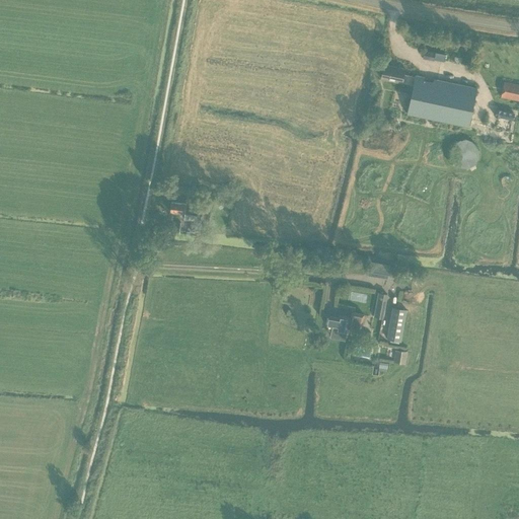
[(423,59),(445,62),(446,54),(424,51),(423,59)]
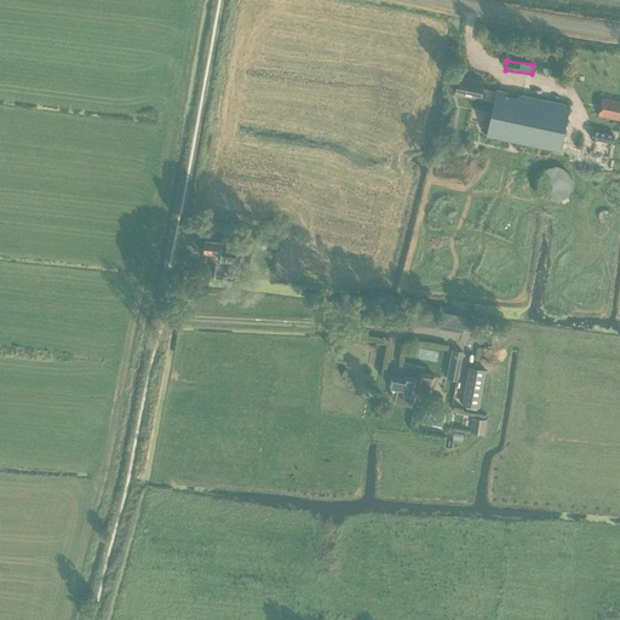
[(484,81),(458,76),(455,93),(481,99),(481,98),(494,101),(487,136),(560,151),(569,105),(497,90),(497,92),(482,89),(484,81)]
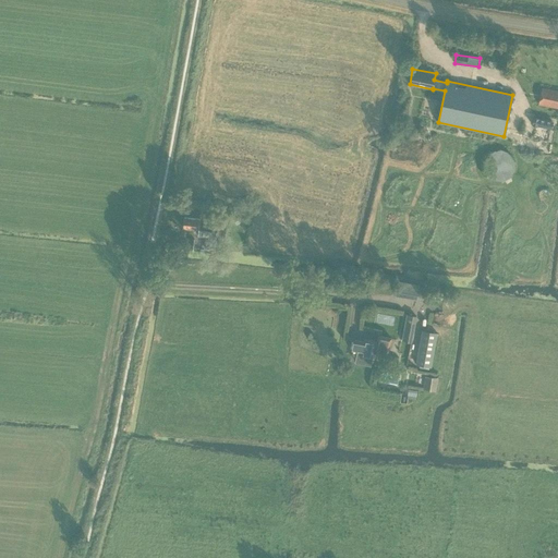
[(557,92),(542,89),(540,105),(557,108),(557,92)]
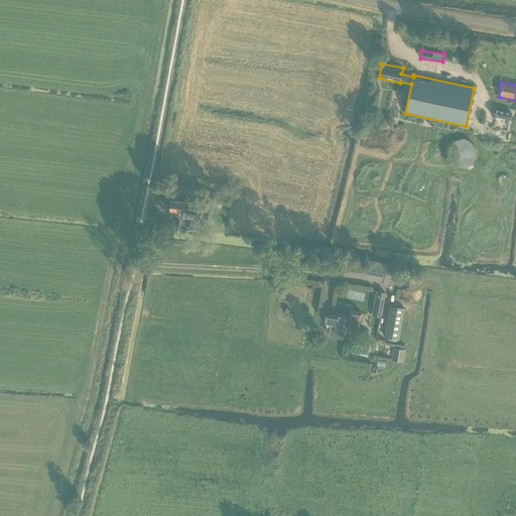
[(456,140),(449,146),(448,154),(450,161),(458,165),(465,166),(472,162),(476,155),(475,147),(470,141),(463,139),(456,140)]
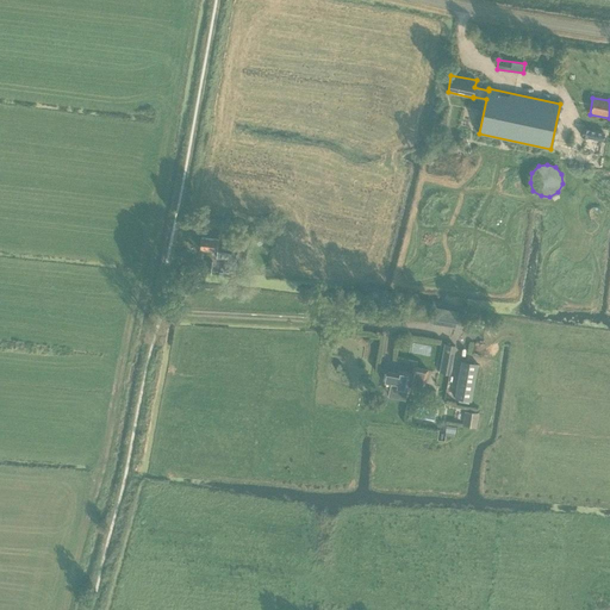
[(217,257),(236,260),(238,238),(219,236),(219,240),(201,237),(199,251),(217,253),(217,257)]
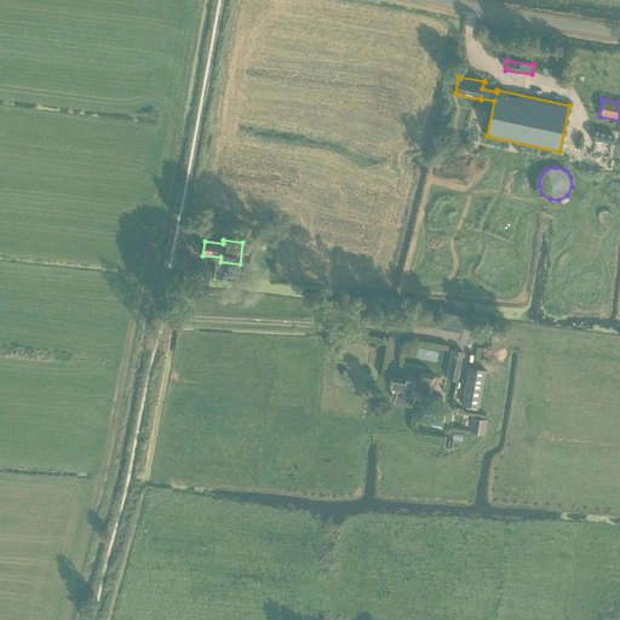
[(214,277),(216,265),(199,263),(197,276),(214,277)]
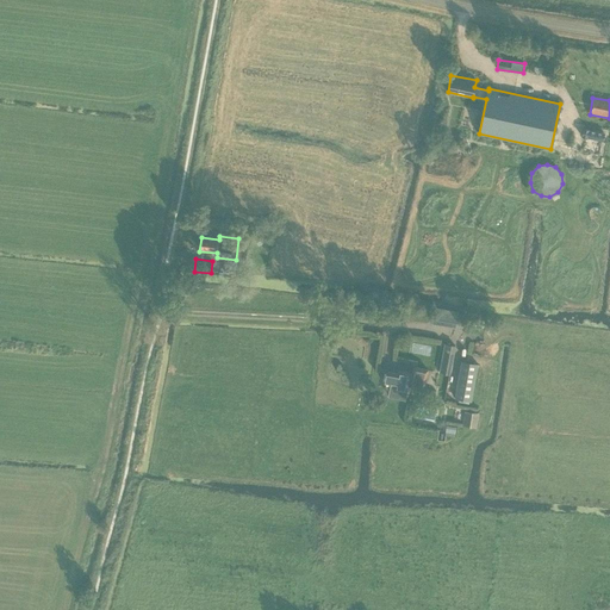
[(468,313),(459,313),(459,311),(434,306),(431,322),(456,327),(456,325),(466,327),(468,313)]
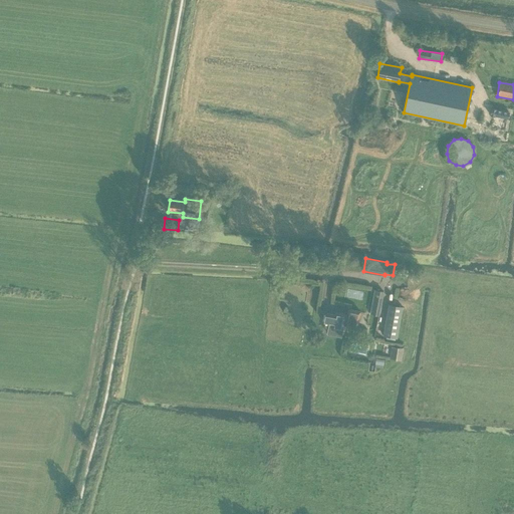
[(370,313),(379,315),(383,291),(374,289),(370,313)]
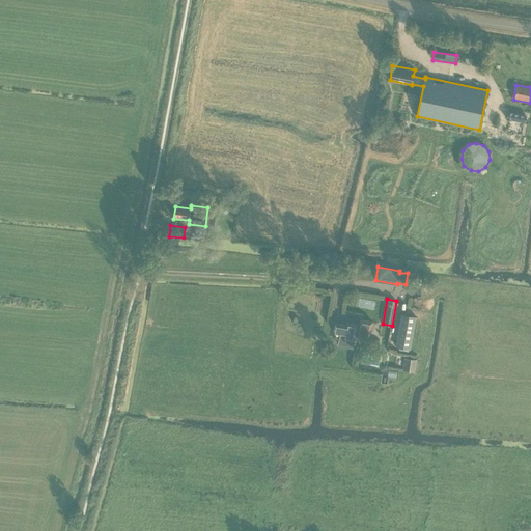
[(396,347),(410,350),(415,317),(403,315),(401,328),(400,327),(396,347)]
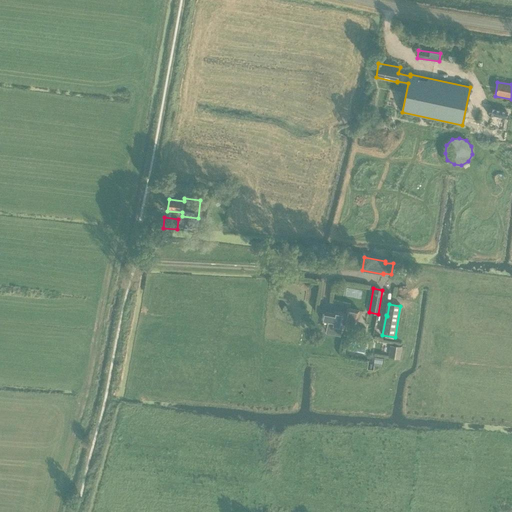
[(359,311),(348,308),(346,314),(335,311),(334,314),(325,312),(323,321),(332,323),(331,326),(332,326),(331,329),(340,331),(340,328),(341,328),(342,323),(355,327),(359,311)]
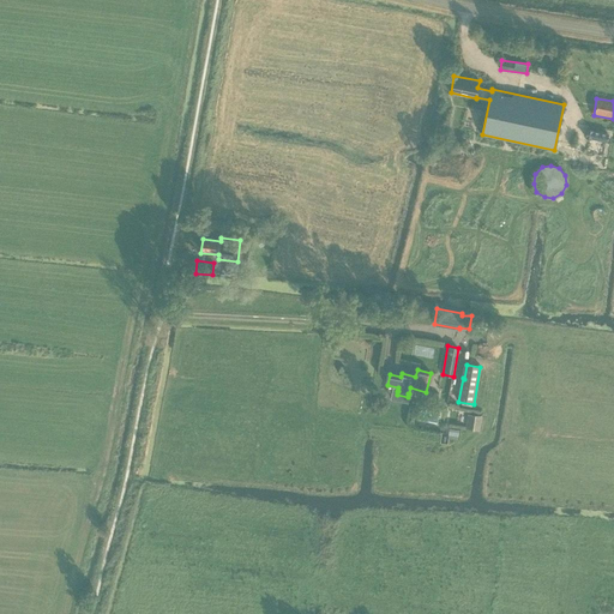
[(465,428),(480,431),(482,416),(468,414),(465,428)]
